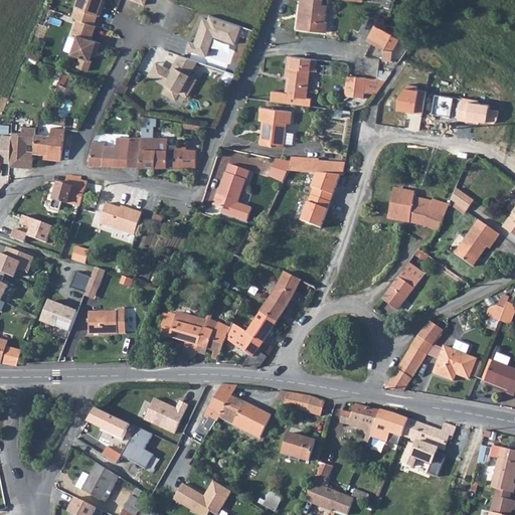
[(74,16),(92,22),(96,12),(98,13),(101,4),(99,3),(99,0),(73,0),(69,14),(74,16)]
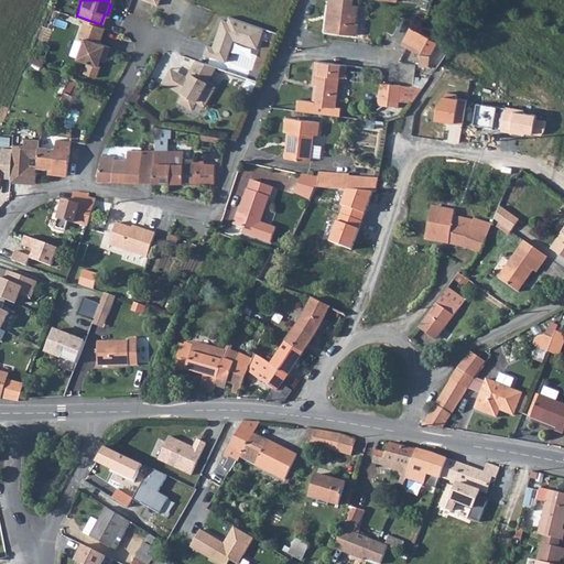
[(325,19),(325,32),(356,34),(357,23),(355,23),(356,6),(351,6),(350,0),(326,0),(327,2),(329,2),(328,19),(325,19)]
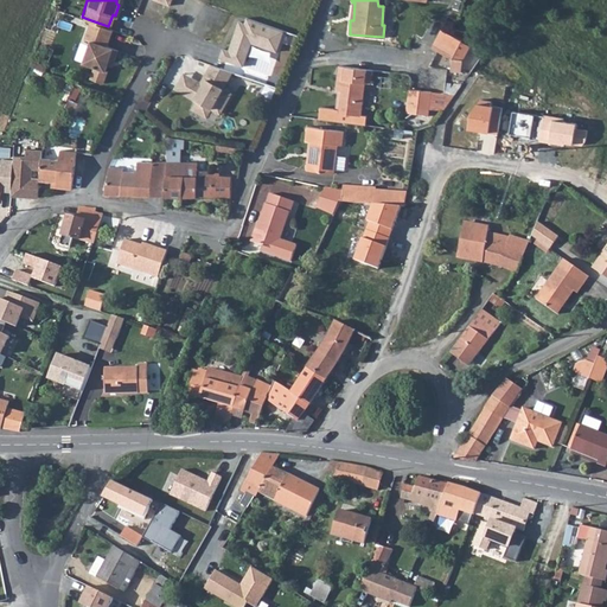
[(223,49),(219,58),(244,66),(251,45),(276,53),(285,31),(247,17),(244,24),(240,21),(229,50),(223,49)]
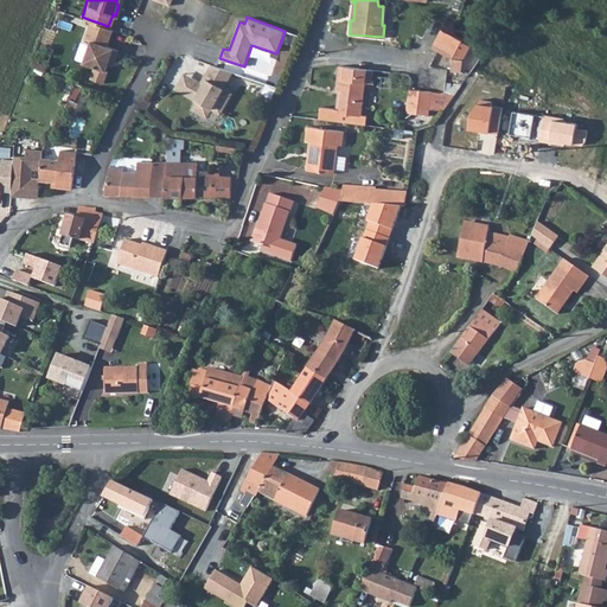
[(108,26),(88,19),(82,36),(89,38),(81,59),(93,63),(89,75),(102,80),(106,68),(103,66),(106,62),(108,55),(113,57),(116,46),(104,43),(110,27),(108,26)]
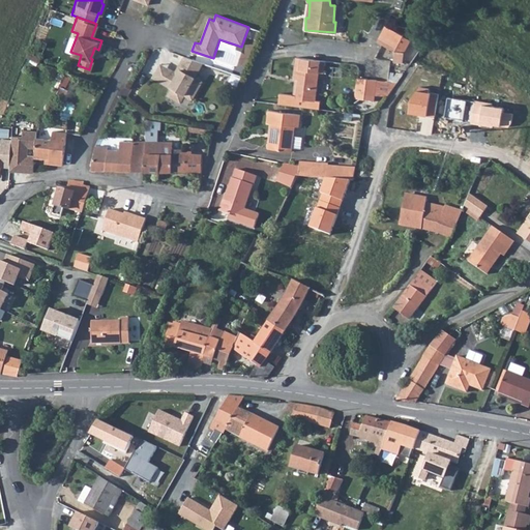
[(411,40),(385,27),(378,41),(395,52),(394,61),(403,62),(404,52),(411,40)]
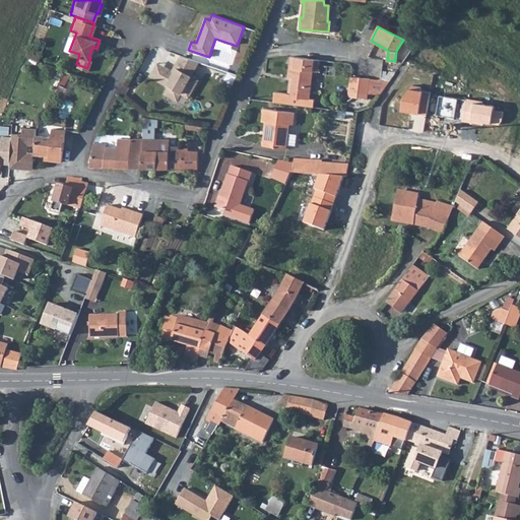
[(172,70),(169,71),(169,70),(170,68),(163,64),(155,76),(168,83),(164,90),(176,96),(180,89),(187,93),(197,76),(189,72),(197,58),(179,52),(173,64),(175,65),(172,70)]
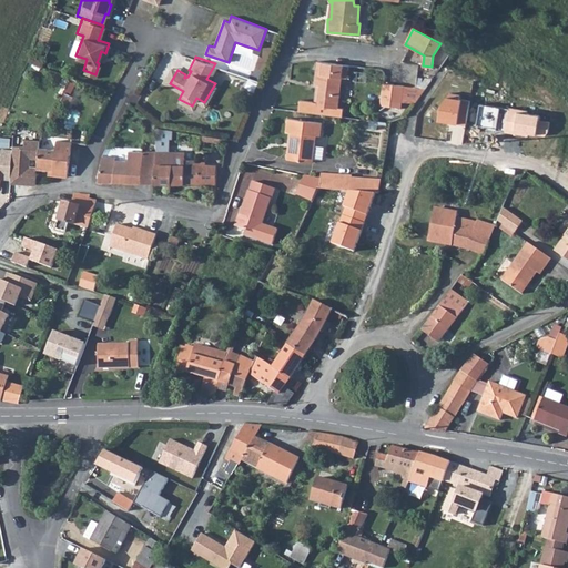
[(315,82),(322,83),(321,88),(316,88),(315,102),(298,100),(297,112),(342,117),(342,109),(338,109),(344,64),(317,62),(315,82)]
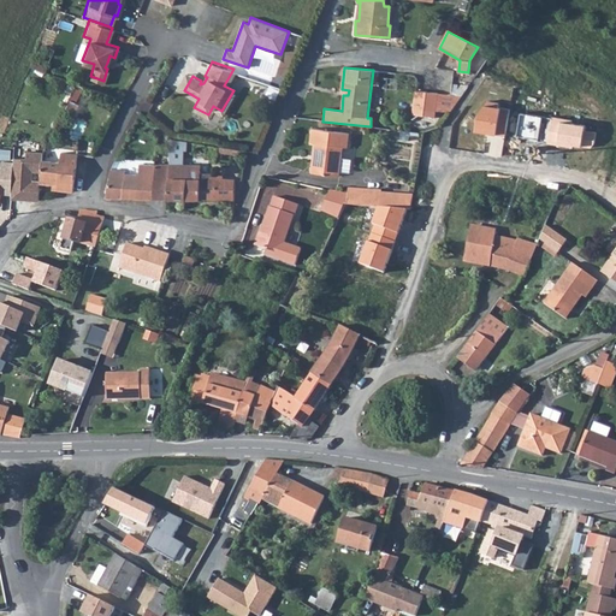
[(177,87),(184,90),(193,76),(184,71),(177,87)]
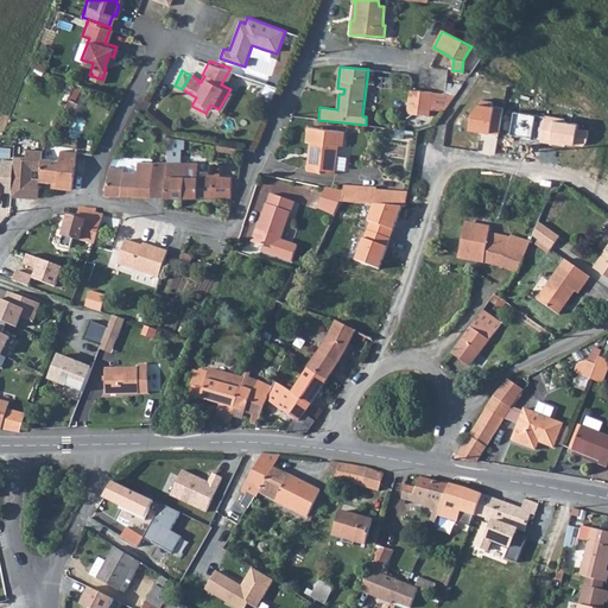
[(409,89),(407,112),(429,115),(430,109),(441,111),(454,95),(409,89)]
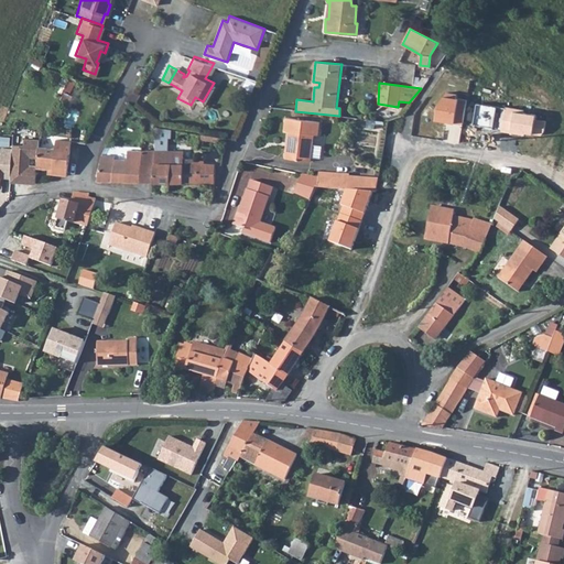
[(458,98),(445,96),(435,108),(434,120),(455,123),(458,98)]
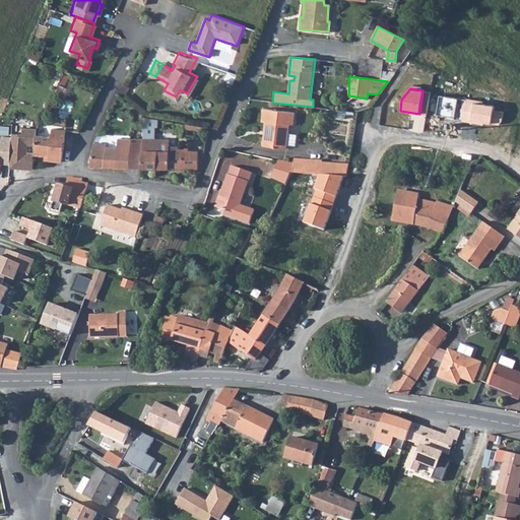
[(457,98),(438,94),(435,115),(454,118),(457,98)]
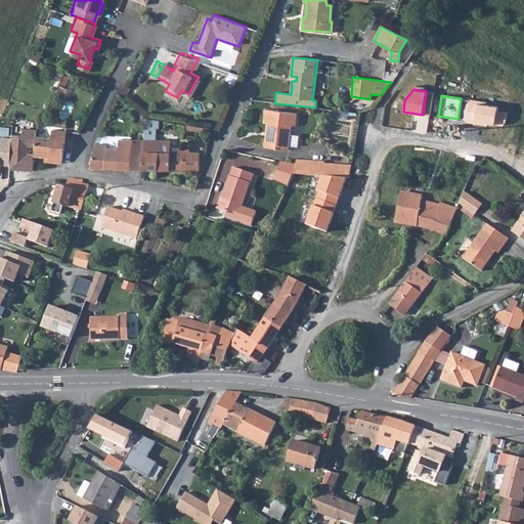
[(468,98),(464,123),(488,126),(488,124),(503,127),(506,123),(507,113),(498,112),(499,106),(486,104),(487,101),(468,98)]
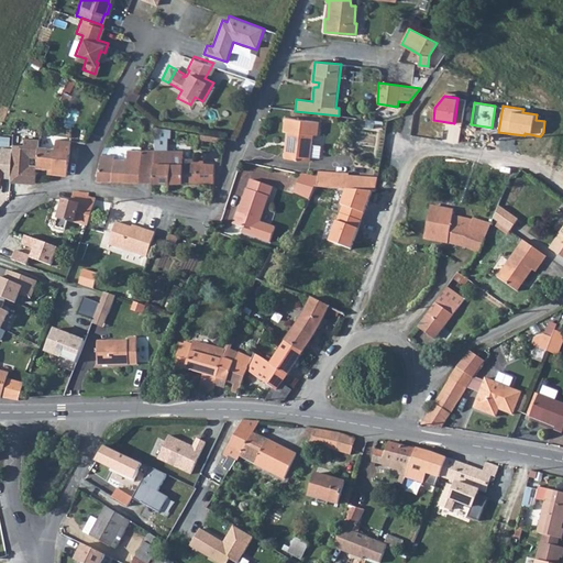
[(287,114),(287,127),(290,128),(287,153),(313,156),(316,130),(319,130),(320,118),(287,114)]
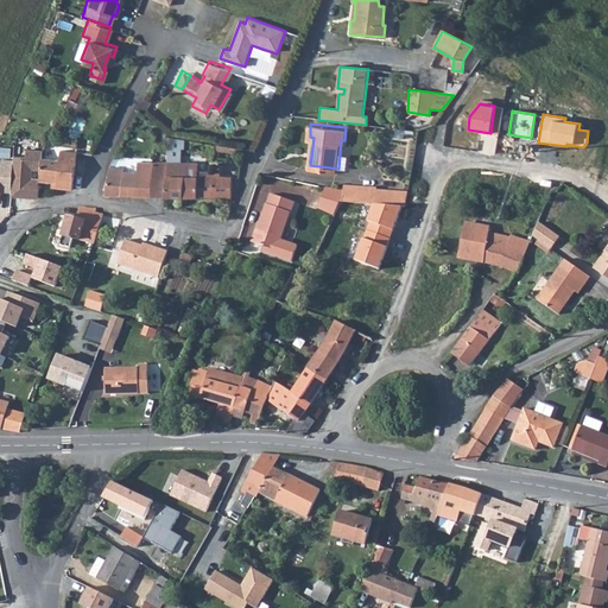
[(38,196),(39,179),(39,176),(30,176),(30,168),(39,168),(39,158),(39,147),(26,147),(25,154),(13,154),(13,159),(12,190),(12,195),(21,195),(21,192),(26,192),(26,195),(38,196)]
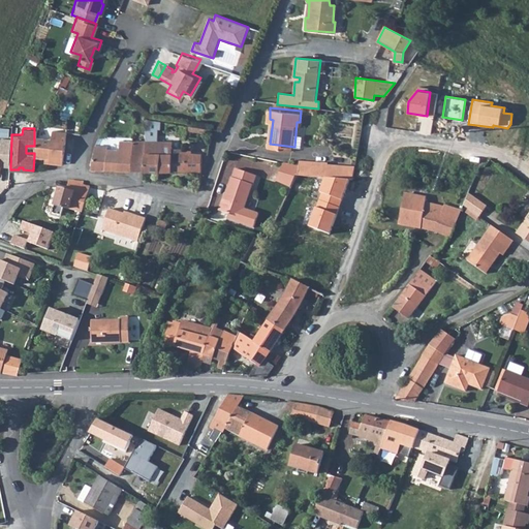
[(34,146),(34,156),(44,156),(44,161),(62,163),(63,130),(49,130),(49,137),(34,137),(34,146)]
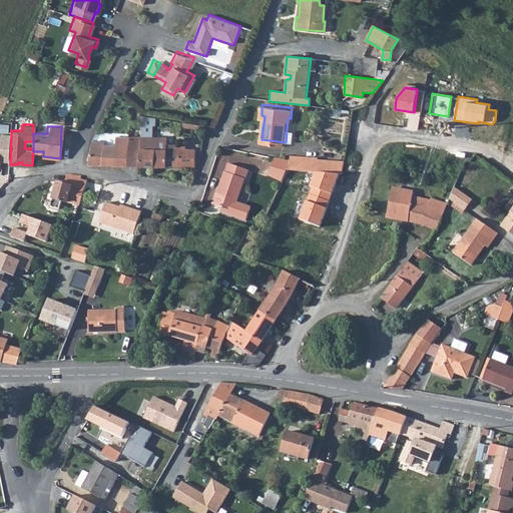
[(409,147),(410,131),(398,130),(396,146),(409,147)]
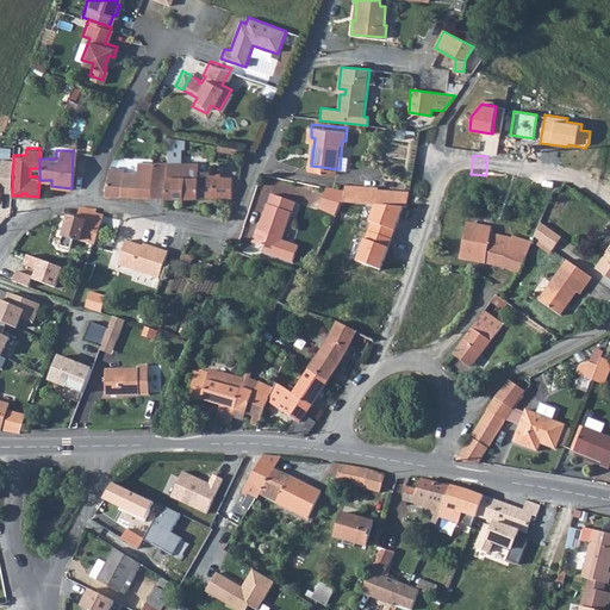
[(0,199),(0,200),(1,191),(12,191),(13,160),(1,159),(1,168),(0,168),(0,199)]
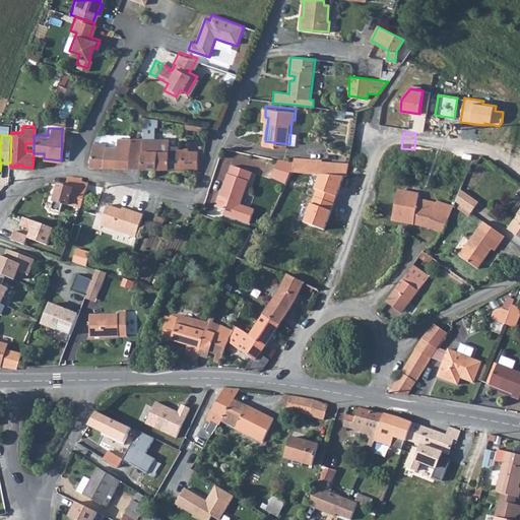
[(141,148),(140,168),(141,168),(155,168),(156,138),(141,137),(141,148)]
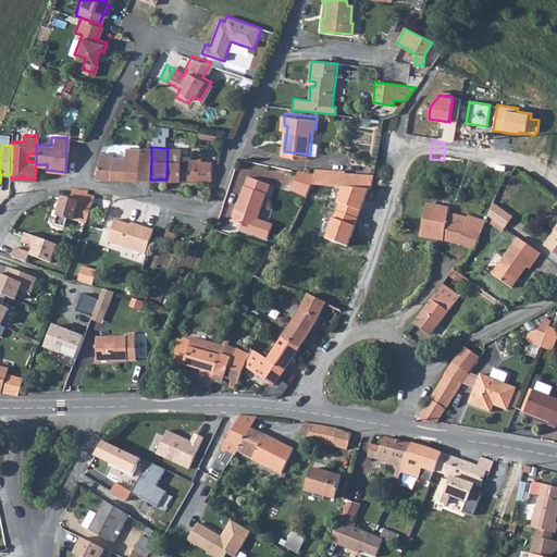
[(125,148),(125,156),(125,160),(139,160),(139,159),(139,148),(125,148)]
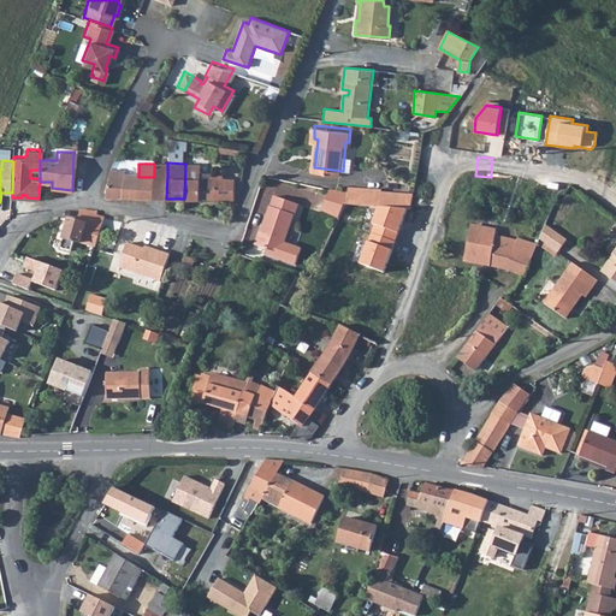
[(185,164),(184,199),(214,199),(215,176),(200,176),(200,171),(200,164),(185,164)]
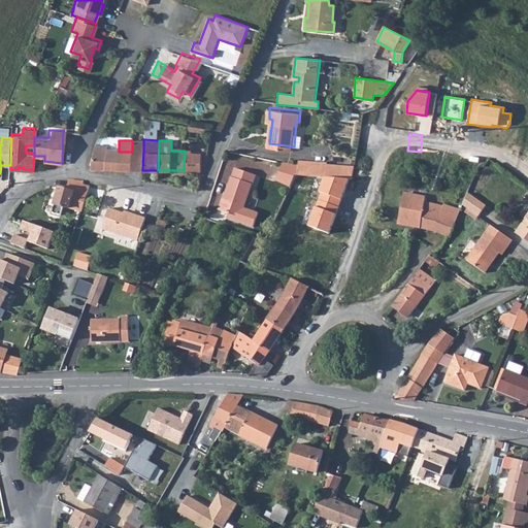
[(91,151),(91,168),(104,169),(105,147),(105,144),(91,144),(91,151)]
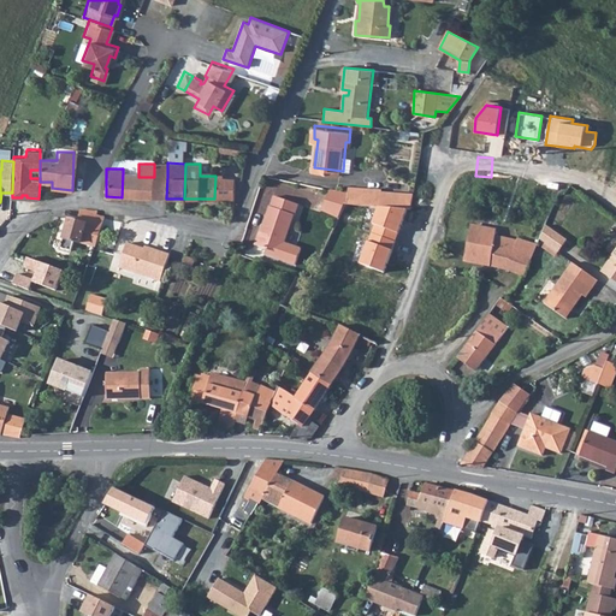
[(123,172),(122,197),(137,197),(138,177),(138,172),(123,172)]
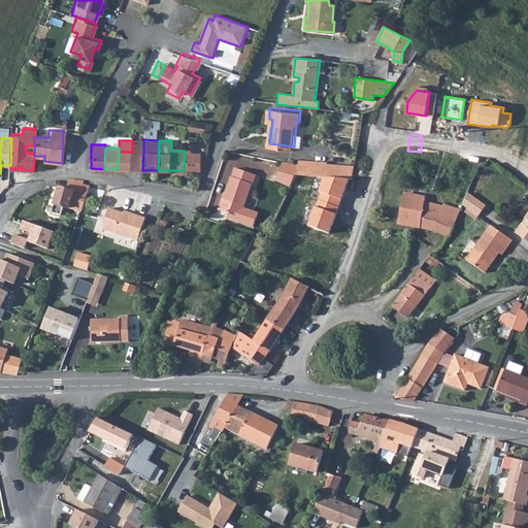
[(132,152),(131,170),(142,170),(143,151),(132,151),(132,152)]
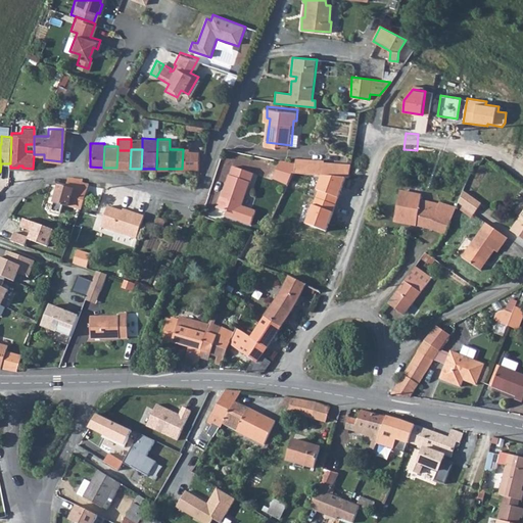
[(183,149),(182,169),(198,168),(198,167),(201,150),(188,150),(183,149)]
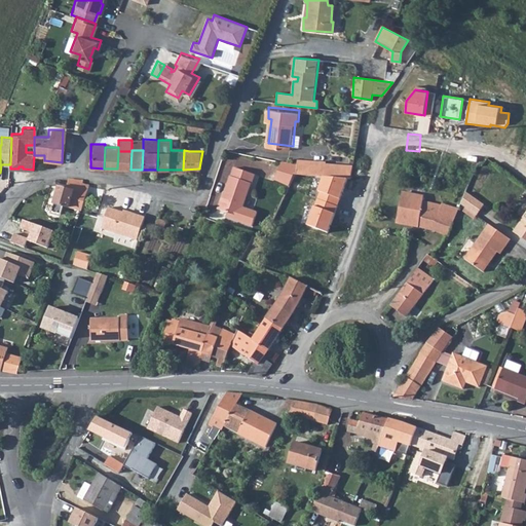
[(118,151),(117,168),(130,170),(132,151),(118,151)]
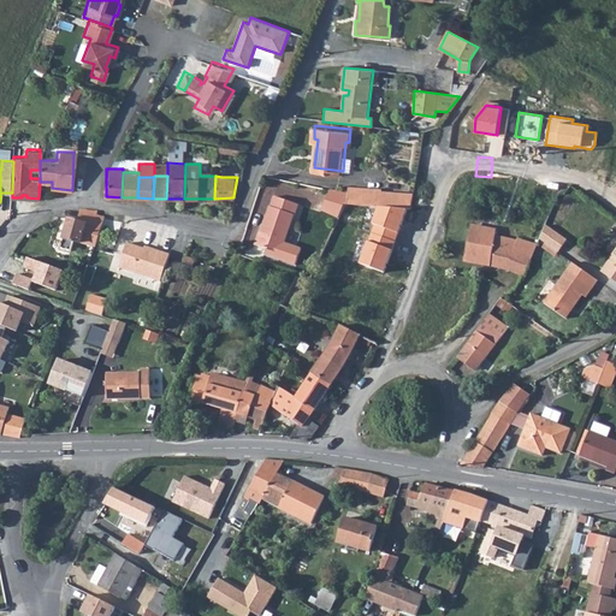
[(349,203),(355,205),(381,206),(383,188),(351,184),(351,194),(349,203)]
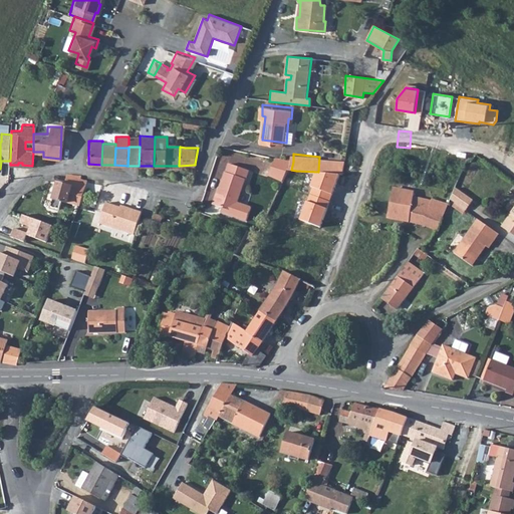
[(274,159),(271,174),(288,177),(291,163),(274,159)]
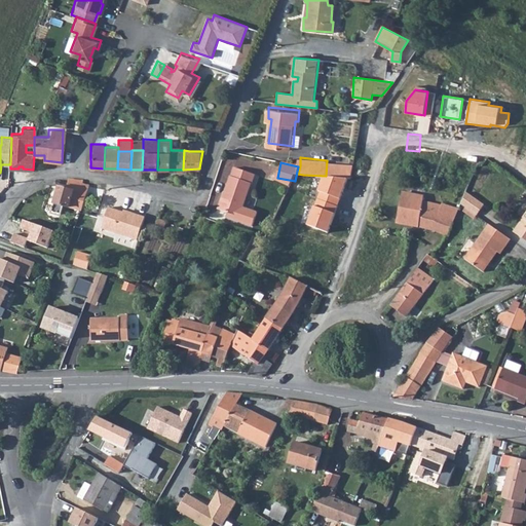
[(220,210),(238,217),(251,184),(252,184),(255,175),(234,167),(231,177),(230,177),(223,196),(225,196),(220,210)]
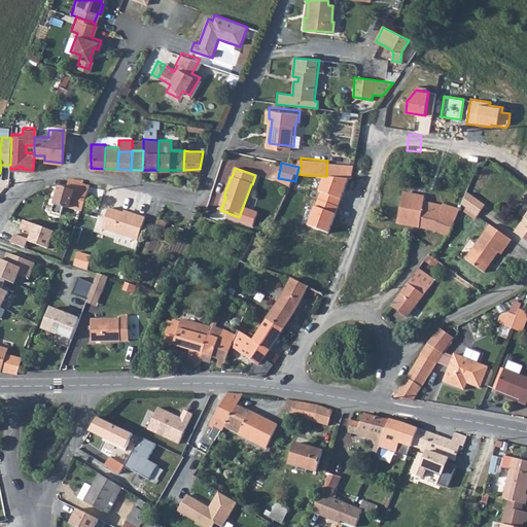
[(69,179),(67,187),(60,185),(51,211),(61,214),(63,206),(81,210),(86,192),(81,190),(83,181),(69,179)]
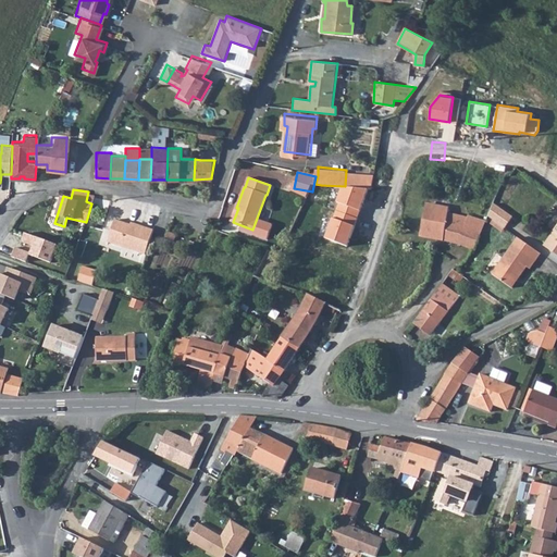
[(362,220),(370,221),(374,202),(368,200),(362,220)]
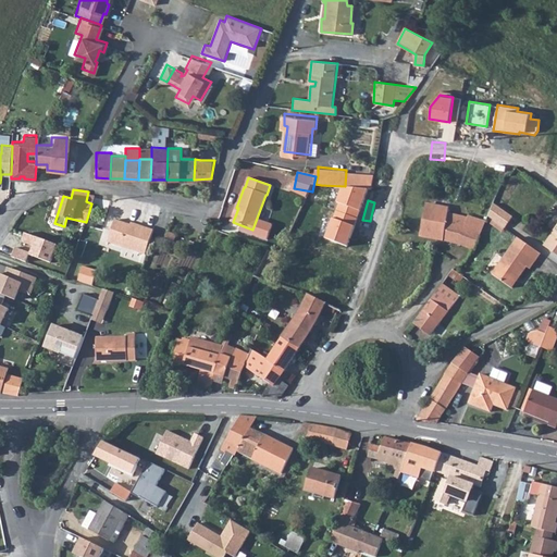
[(459,243),(463,231),(468,219),(468,215),(450,211),(452,207),(431,201),(422,234),(459,243)]
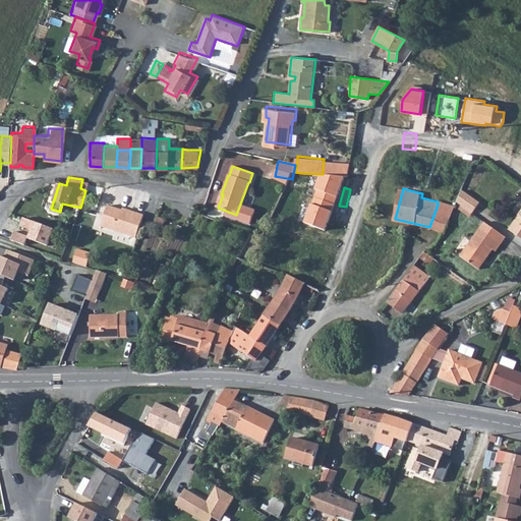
[(457,201),(472,213),(479,203),(462,190),(457,201)]
